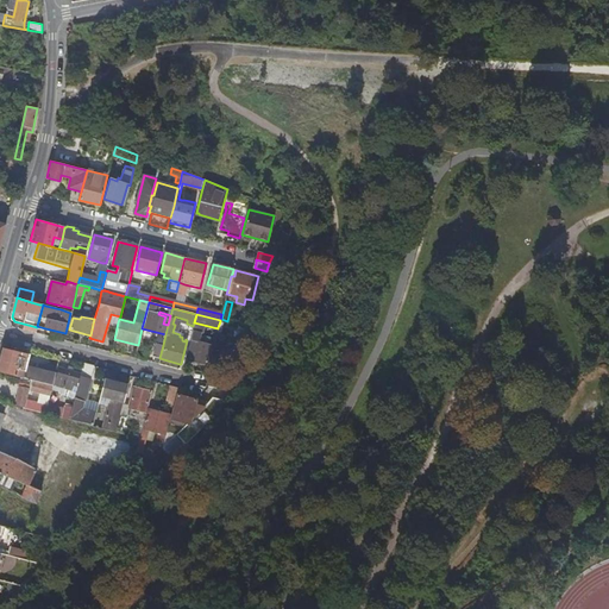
[(240,318),(238,325),(246,327),(249,320),(240,318)]
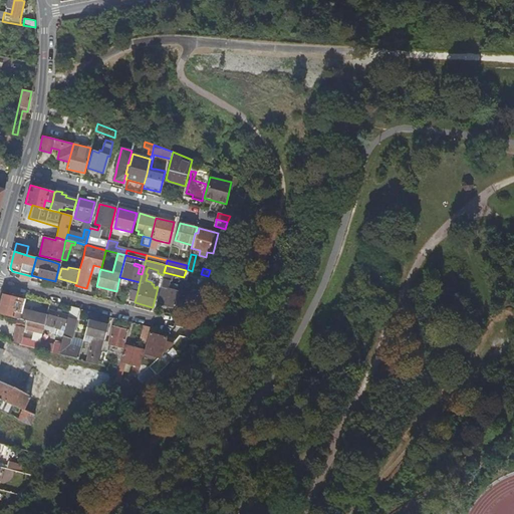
[(184,276),(188,277),(200,280),(201,274),(186,270),(186,271),(184,276)]
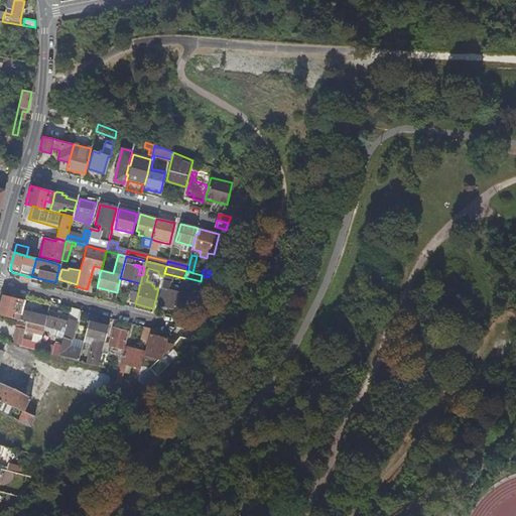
[(188,278),(184,277),(184,278),(183,283),(184,283),(180,300),(191,303),(192,297),(194,294),(196,286),(186,283),(188,278)]
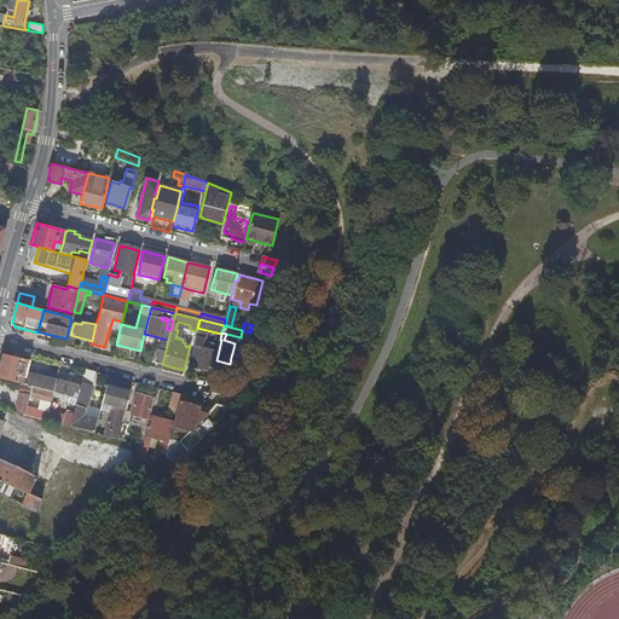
[(204,339),(195,336),(192,346),(195,347),(190,364),(208,369),(213,352),(208,351),(210,343),(203,342),(204,339)]
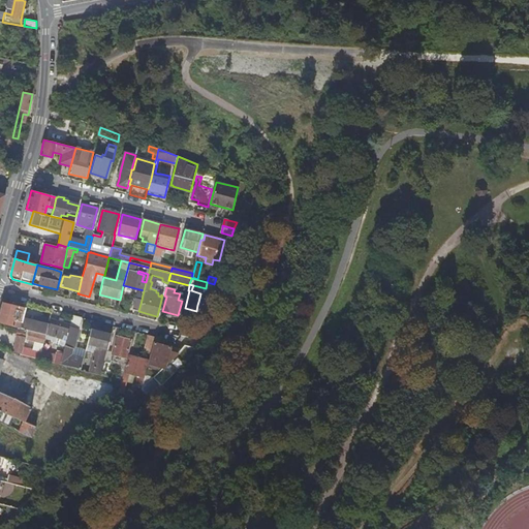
[(138,311),(142,300),(135,298),(132,309),(138,311)]
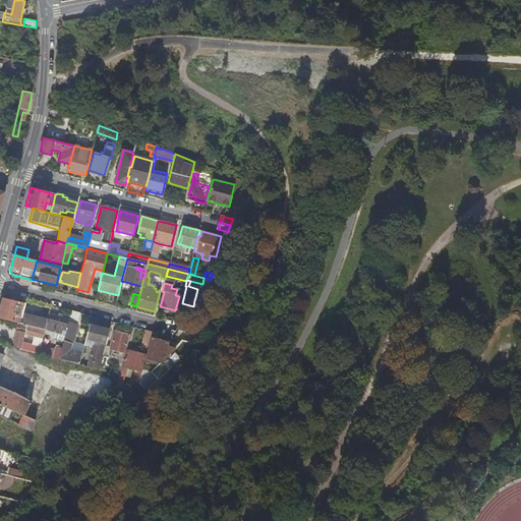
[(2,299),(0,307),(0,319),(20,324),(22,314),(26,299),(10,295),(8,300),(2,299)]
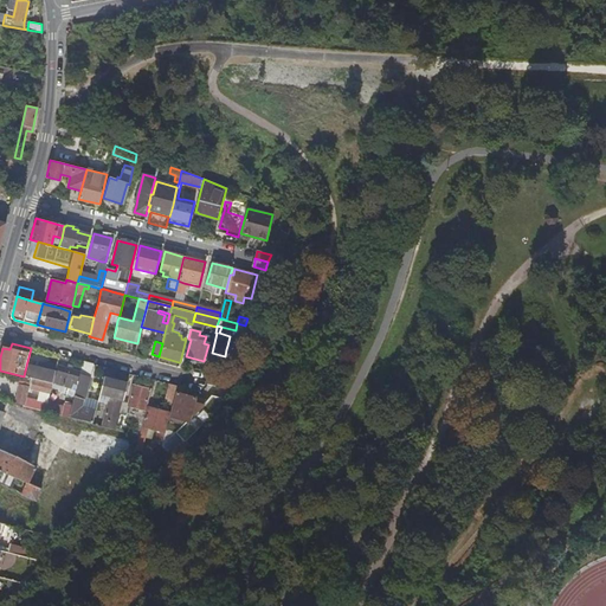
[(81,411),(92,365),(83,362),(81,373),(75,395),(72,406),(69,417),(92,423),(95,414),(81,411)]
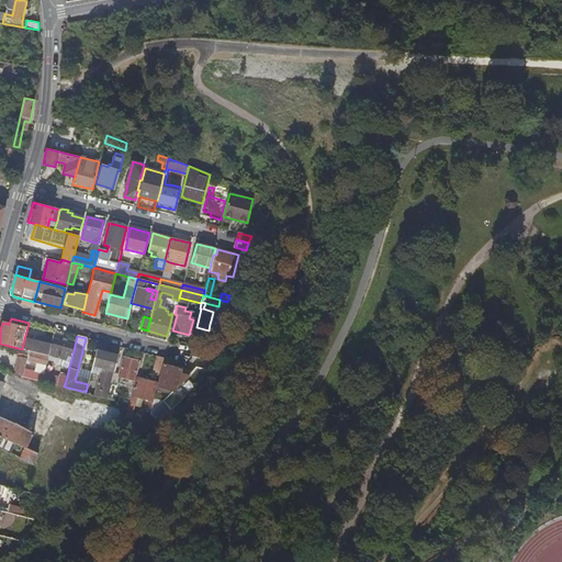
[(43,344),(24,339),(22,349),(48,356),(48,355),(51,347),(52,341),(43,339),(43,344)]
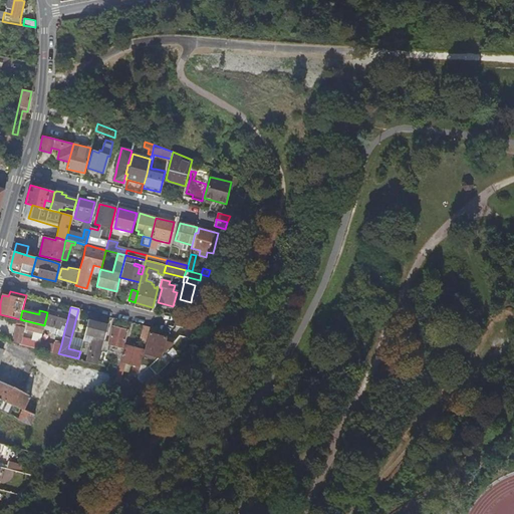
[(57,313),(50,311),(48,318),(46,324),(55,327),(53,333),(63,335),(68,316),(61,314),(62,311),(58,310),(57,313)]
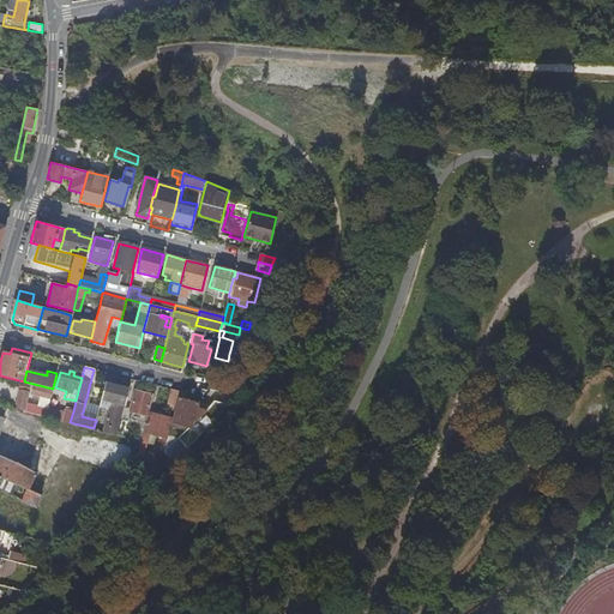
[(212,383),(210,390),(223,395),(227,391),(229,385),(216,381),(212,383)]
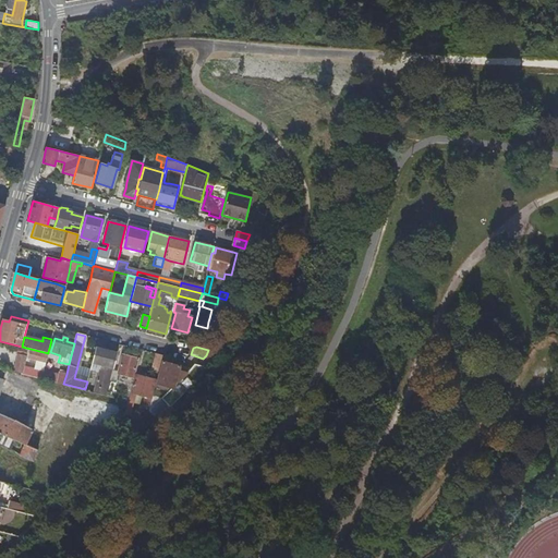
[(99,372),(94,393),(105,396),(112,370),(113,370),(118,353),(96,348),(91,370),(99,372)]
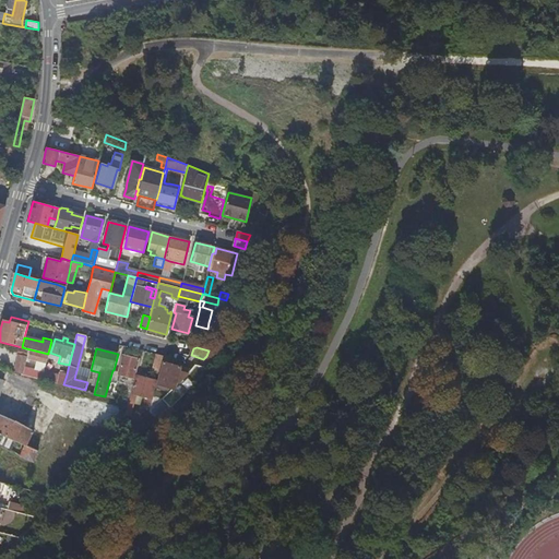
[(36,361),(45,364),(47,356),(31,352),(28,359),(31,360),(30,363),(36,365),(36,361)]
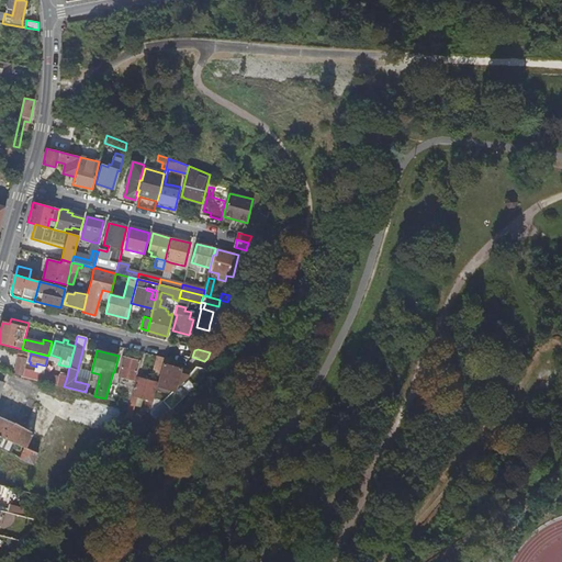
[(19,375),(20,377),(42,382),(43,378),(21,372),(26,358),(18,355),(12,373),(19,375)]
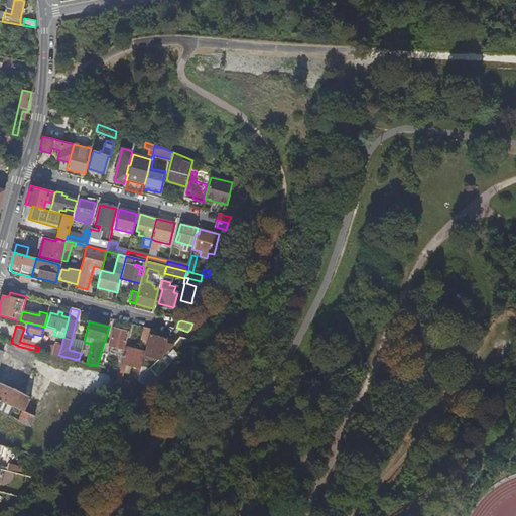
[(110,352),(122,355),(124,350),(122,349),(126,333),(118,331),(119,328),(116,327),(116,330),(113,329),(109,346),(111,347),(110,352)]
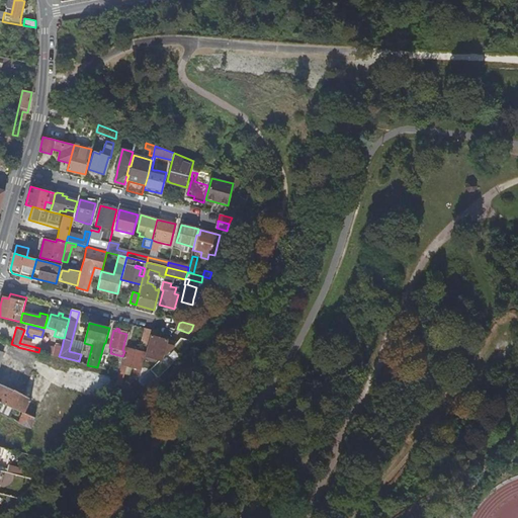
[(141,344),(147,346),(150,336),(151,330),(145,329),(141,344)]
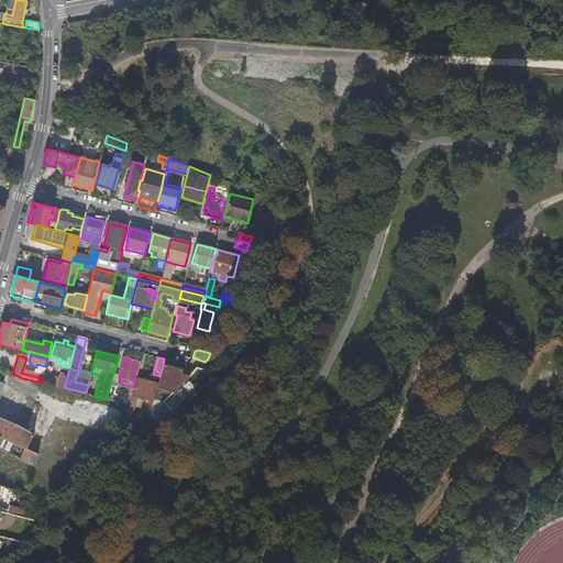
[(151,411),(150,415),(158,423),(219,365),(213,363),(207,373),(197,370),(192,374),(190,376),(188,372),(163,365),(159,376),(158,382),(174,386),(169,392),(156,388),(155,394),(151,411)]
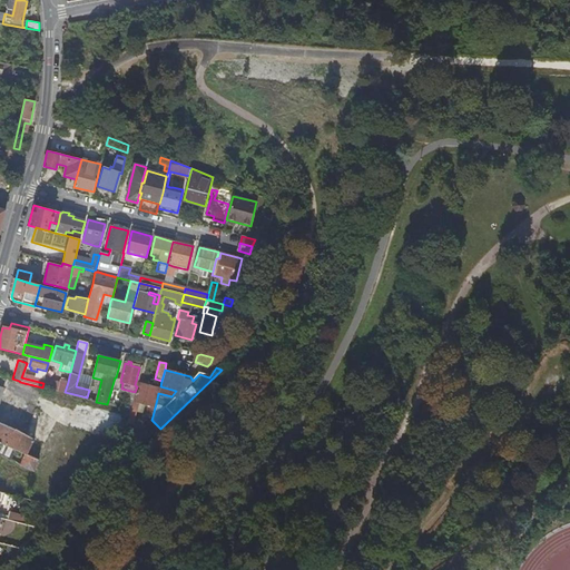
[(42,387),(65,393),(65,392),(68,382),(60,380),(59,385),(43,382),(43,383),(42,387)]
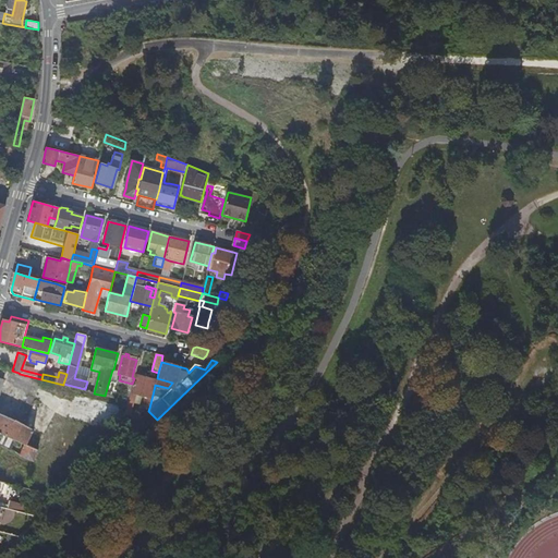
[(145,407),(149,408),(154,390),(155,385),(156,381),(147,379),(143,378),(135,376),(129,402),(128,402),(125,413),(130,414),(132,403),(134,395),(141,396),(145,397),(143,407),(145,407)]
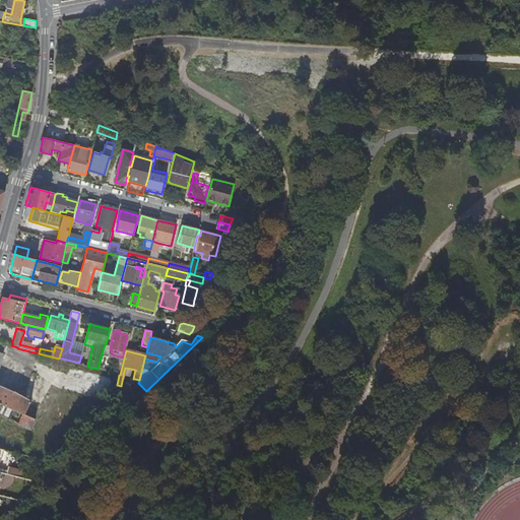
[(144,359),(156,362),(160,356),(146,352),(145,355),(144,359)]
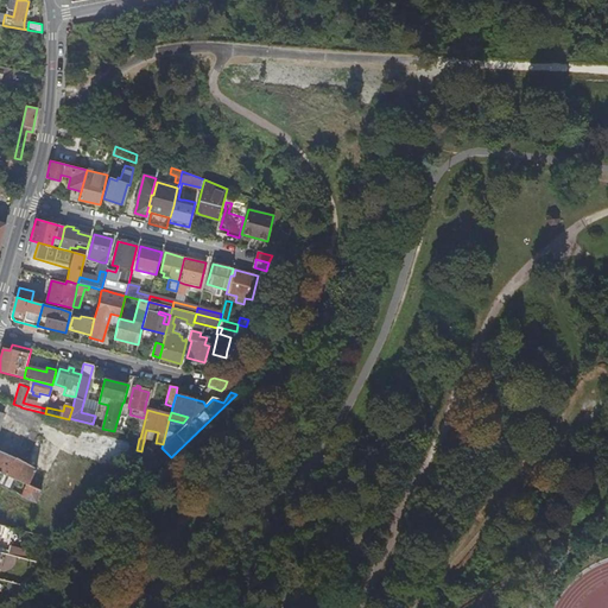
[(128,417),(120,416),(116,432),(124,434),(128,417)]
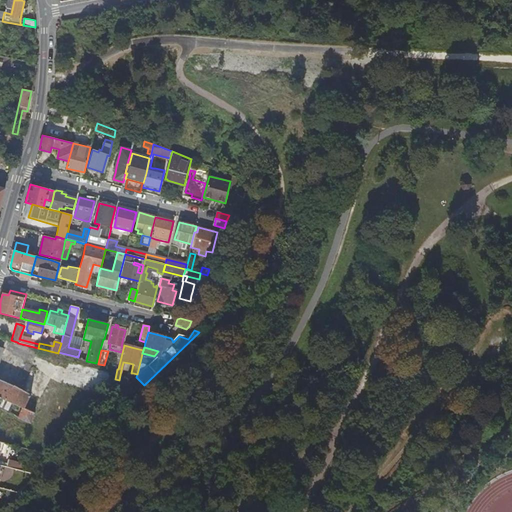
[(70,361),(64,384),(102,394),(109,371),(70,361)]
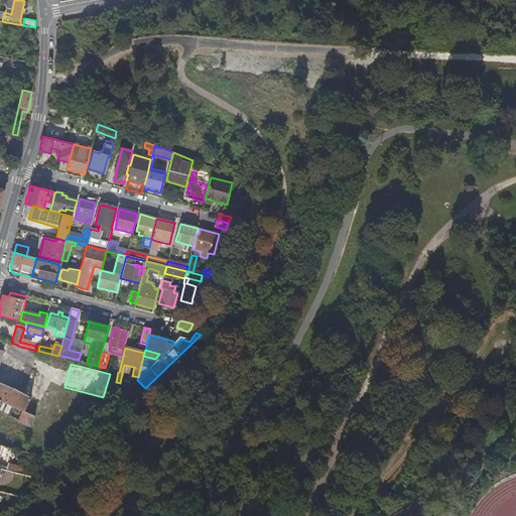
[(10,407),(13,408),(22,412),(18,422),(29,427),(34,416),(24,411),(30,397),(12,388),(12,390),(0,384),(0,413),(6,416),(10,407)]
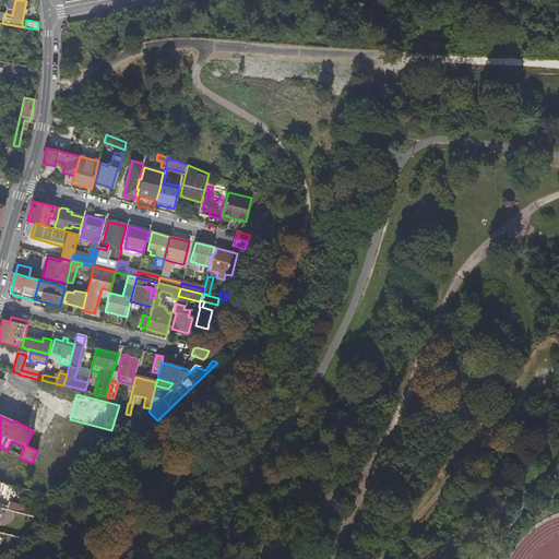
[(11,501),(9,509),(26,512),(28,504),(11,501)]
